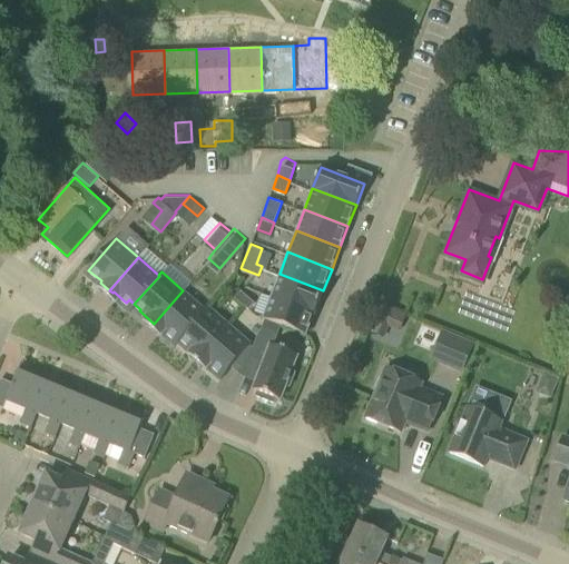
[(315,312),(323,290),(280,274),(272,295),(315,312)]
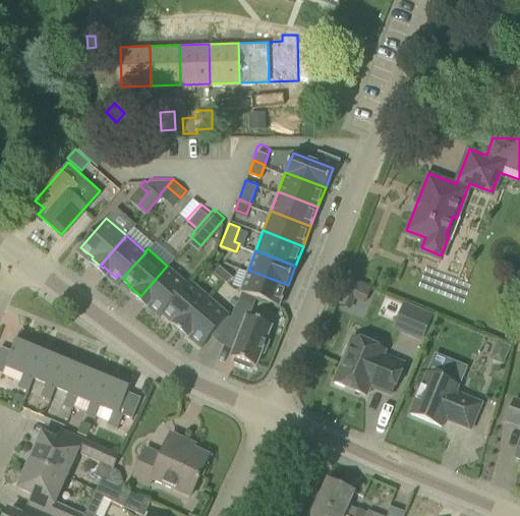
[(221,265),(216,271),(227,281),(233,275),(221,265)]
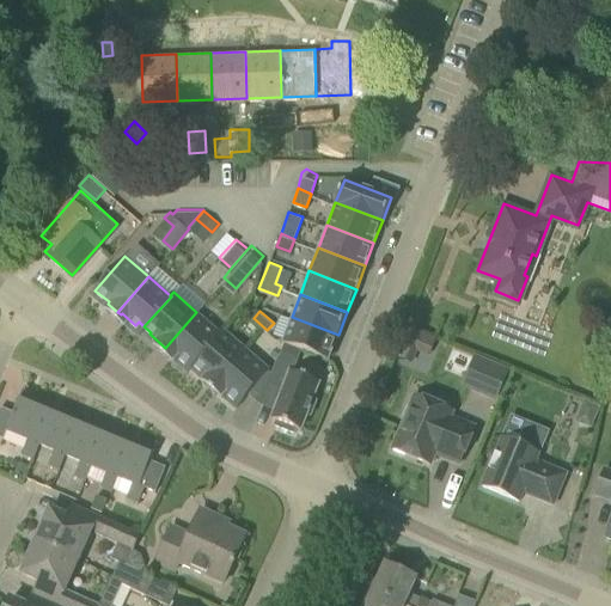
[(219,332),(219,331),(196,312),(165,348),(172,354),(173,352),(187,363),(190,360),(193,362),(219,332)]
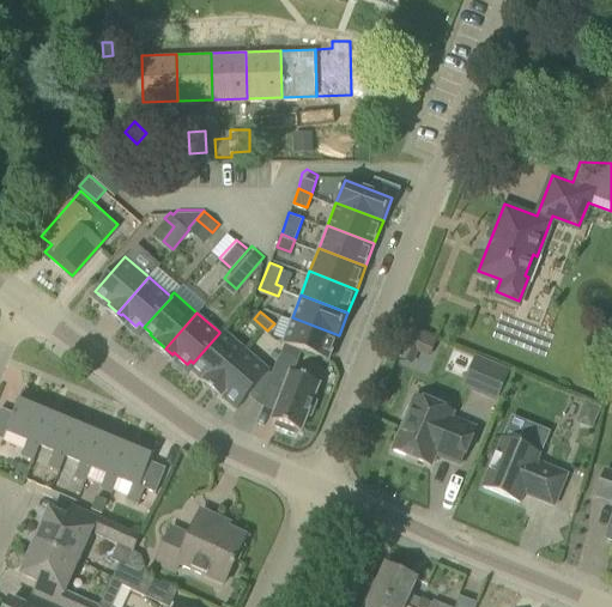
[(331,358),(339,335),(292,317),(283,340),(331,358)]
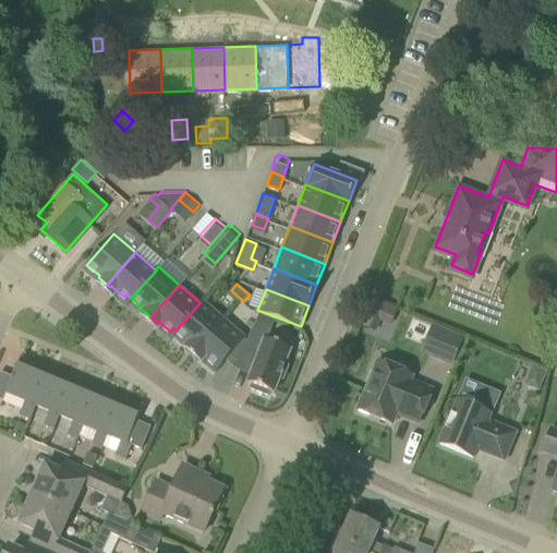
[(195,350),(223,317),(202,299),(200,302),(200,303),(176,331),(184,338),(183,339),(195,350)]
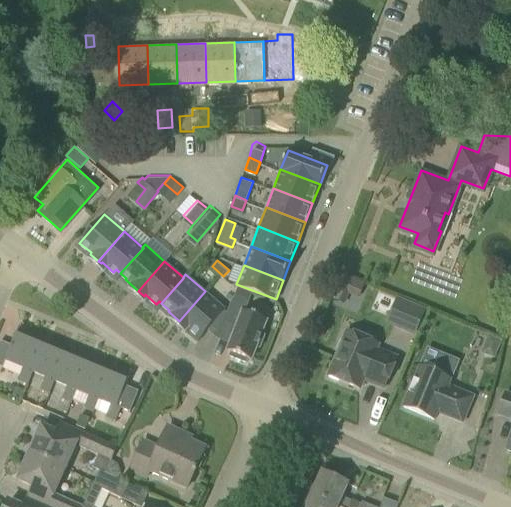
[(228,311),(227,310),(205,291),(179,321),(184,326),(185,324),(197,334),(211,318),(221,327),(226,314),(227,314),(228,311)]
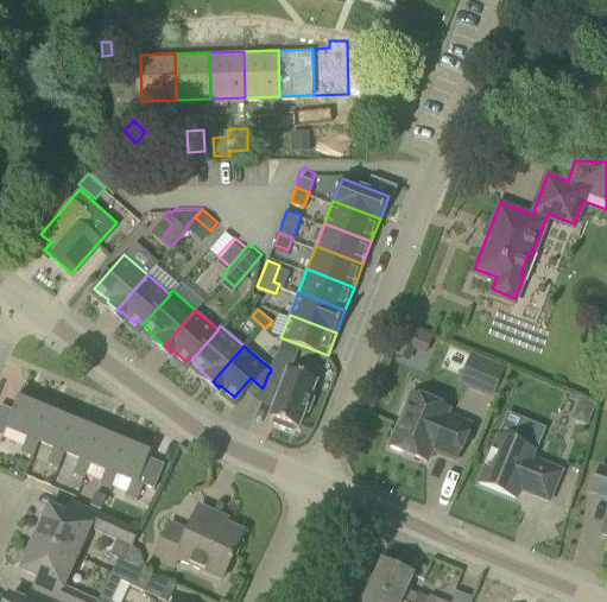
[(493,395),(507,363),(472,349),(459,381),(493,395)]
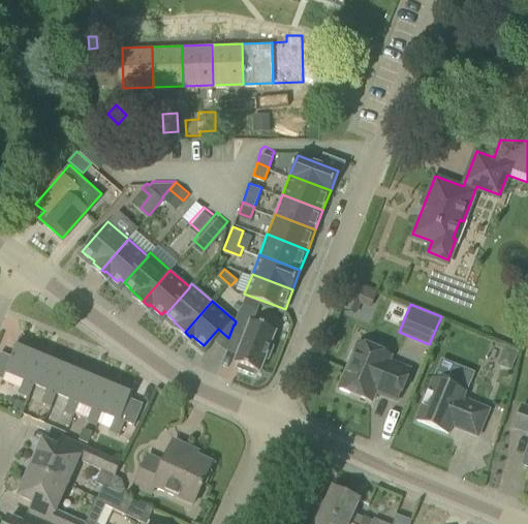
[(256,312),(241,306),(236,321),(235,325),(233,329),(244,334),(234,360),(239,362),(238,366),(254,372),(256,369),(260,370),(266,357),(269,358),(274,343),(271,342),(276,329),(253,320),(256,312)]
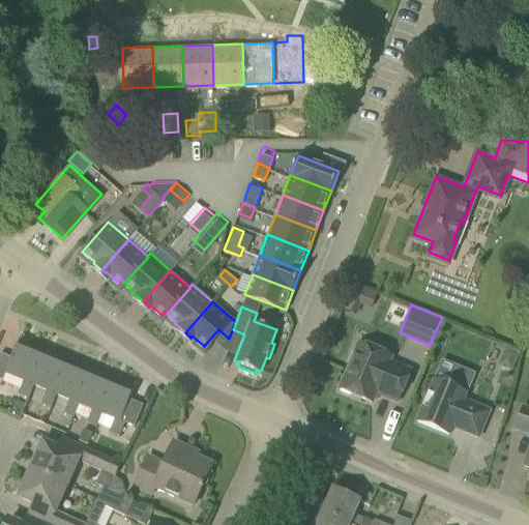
[(29,380),(43,346),(20,336),(12,355),(1,350),(0,351),(0,377),(3,378),(6,370),(25,378),(29,380)]
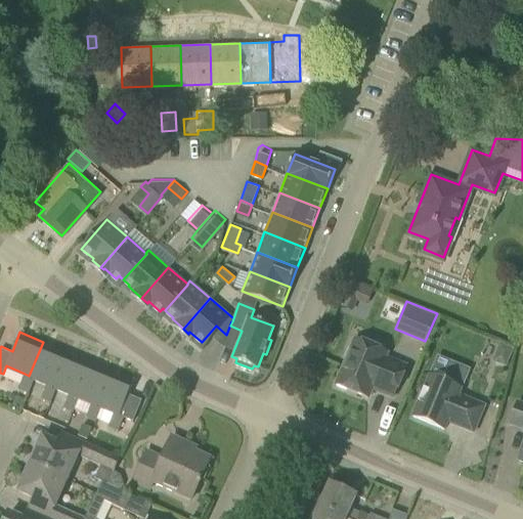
[(394,394),(406,364),(385,355),(387,350),(355,337),(337,382),(368,395),(373,385),(394,394)]
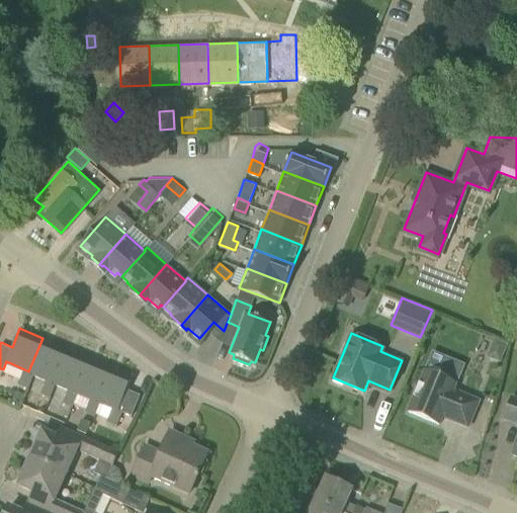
[(494,336),(489,349),(491,356),(501,360),(508,341),(494,336)]
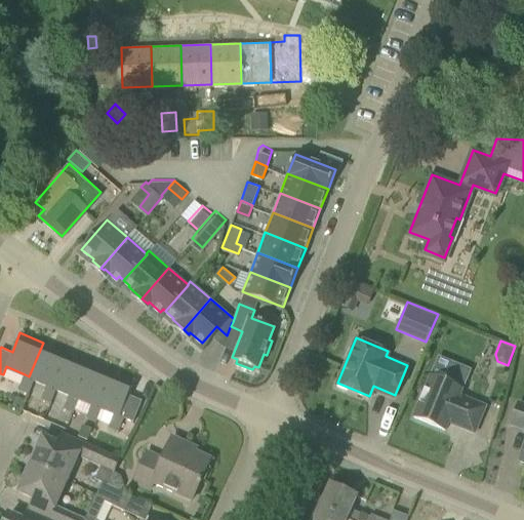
[(51,386),(66,352),(43,343),(29,376),(25,374),(18,387),(29,391),(34,378),(46,384),(51,386)]
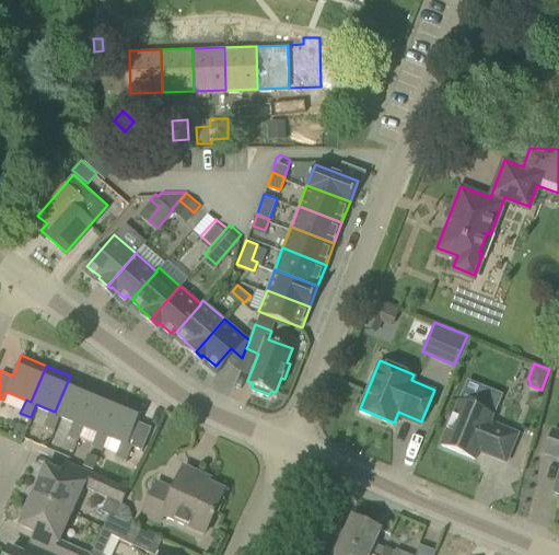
[(79,421),(94,385),(70,376),(55,412),(49,409),(45,423),(55,427),(60,414),(74,419),(79,421)]
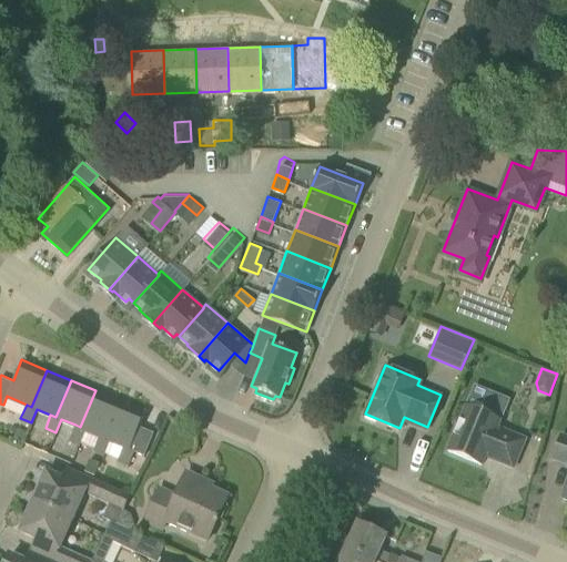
[(509,397),(475,384),(448,448),(482,462),(486,453),(514,466),(525,437),(497,425),(509,397)]
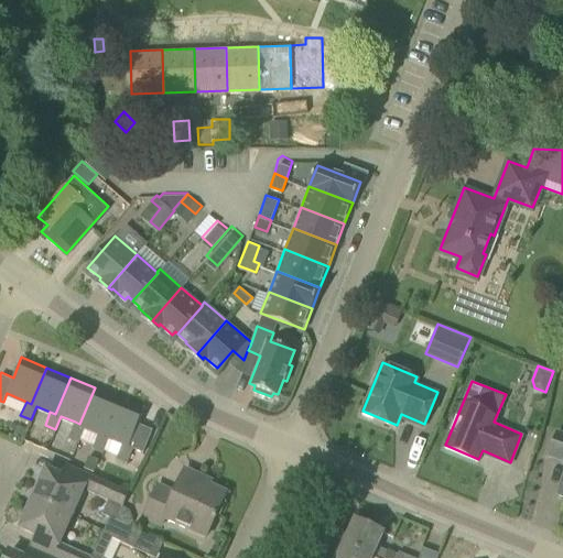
[(104,434),(119,397),(95,387),(79,424),(75,422),(69,435),(79,439),(85,426),(98,431),(104,434)]
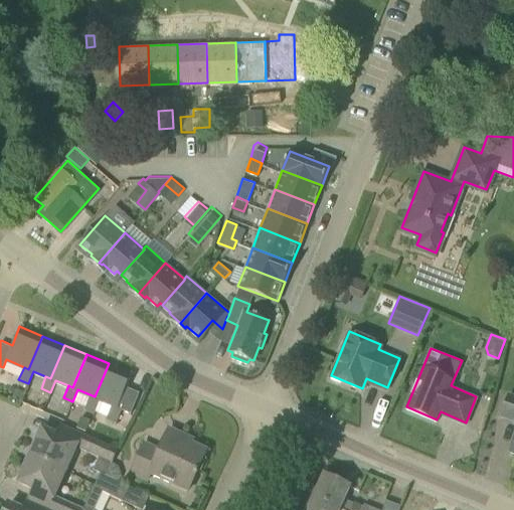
[(95,396),(90,394),(84,406),(95,410),(100,398),(113,403),(108,416),(117,419),(122,408),(131,412),(140,391),(126,385),(132,373),(109,363),(95,396)]
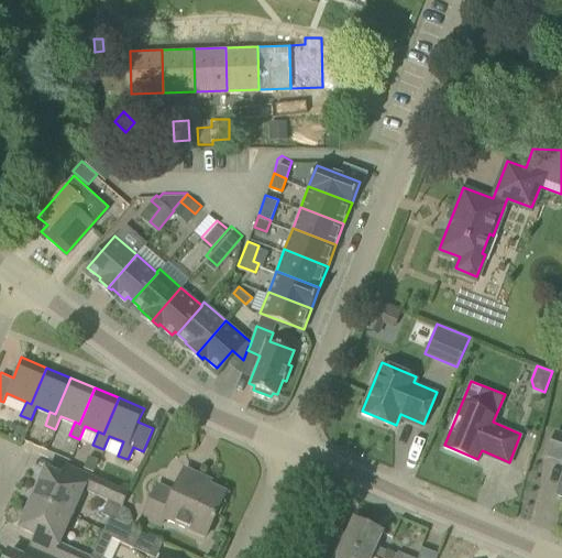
[(21,439),(26,426),(18,422),(12,435),(21,439)]
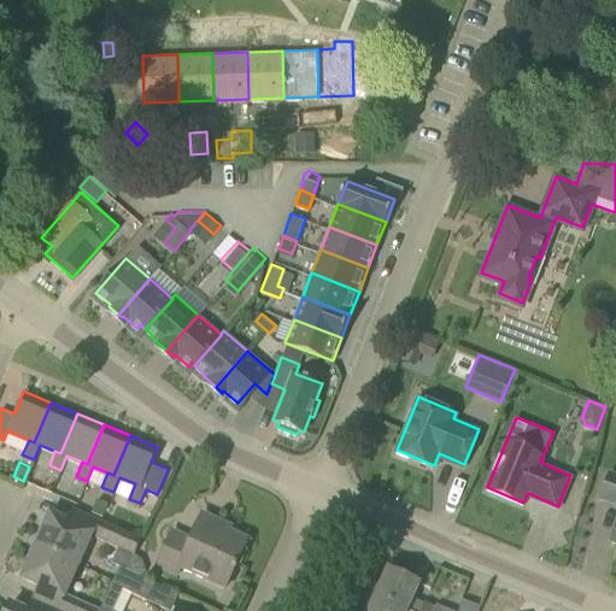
[(615,470),(609,468),(600,493),(615,499),(615,526),(611,539),(615,540),(615,470)]
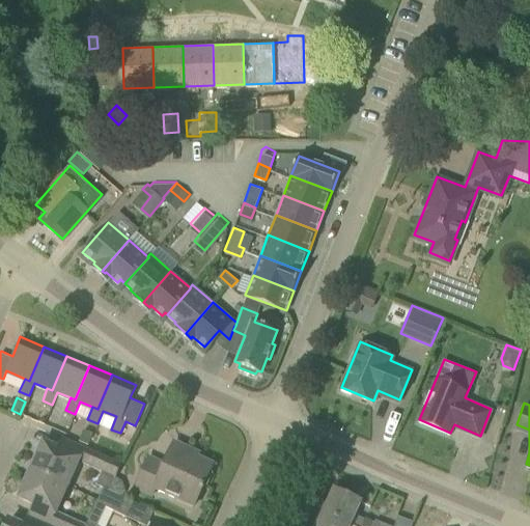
[(93,432),(84,427),(79,439),(88,443),(93,432)]
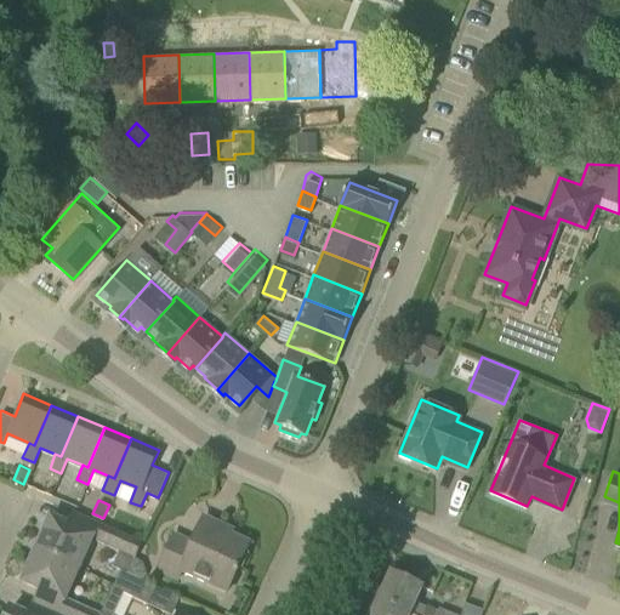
[(136,556),(143,539),(73,508),(68,522),(51,514),(37,547),(79,565),(92,536),(136,556)]
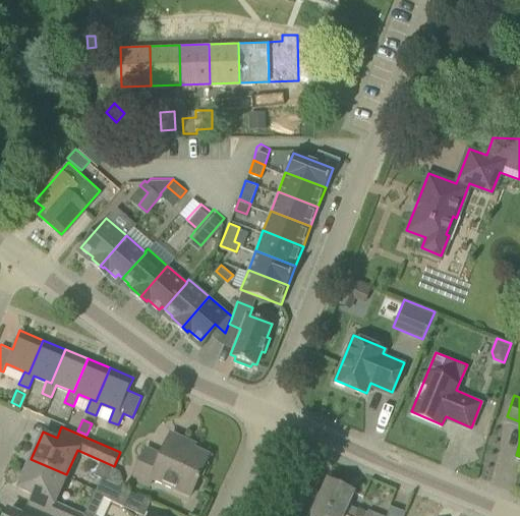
[(209,453),(181,441),(183,437),(171,432),(162,453),(147,446),(133,476),(149,483),(152,476),(190,494),(209,453)]
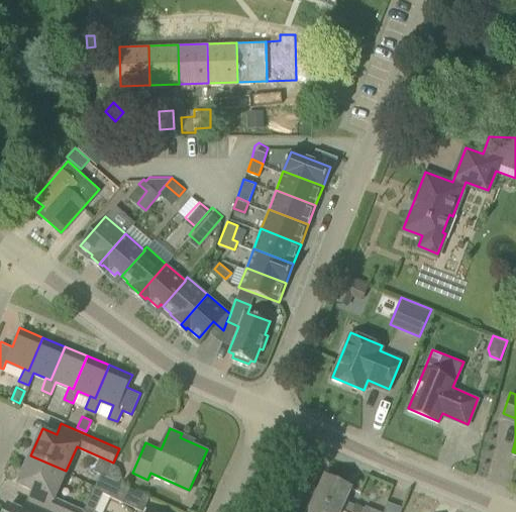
[(60,497),(56,495),(66,471),(30,455),(18,483),(32,488),(27,499),(53,511),(60,497)]
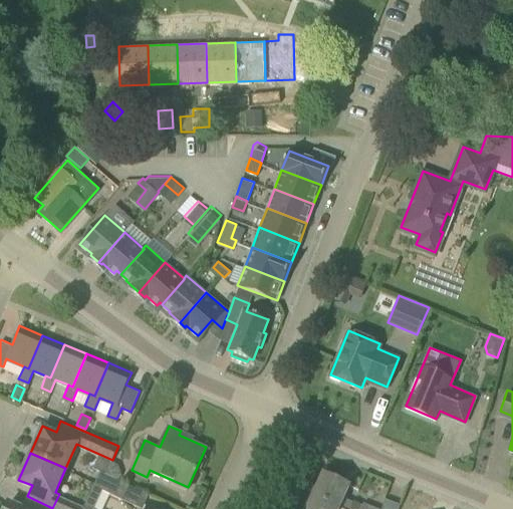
[(118,462),(112,460),(106,473),(118,478),(121,471),(118,462)]
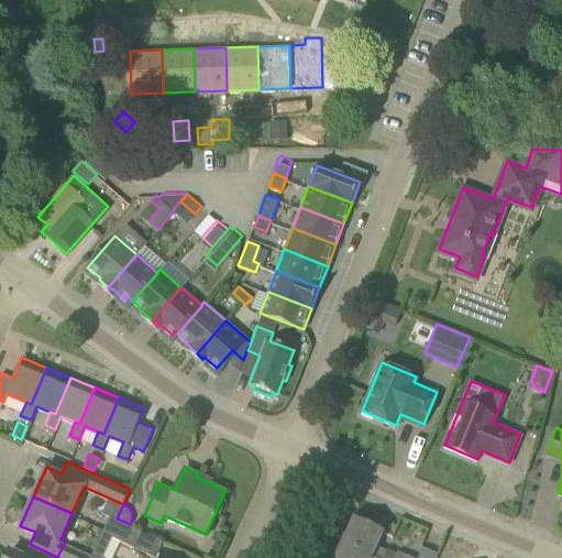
[(110,514),(102,531),(134,546),(141,529),(130,524),(117,518),(110,514)]
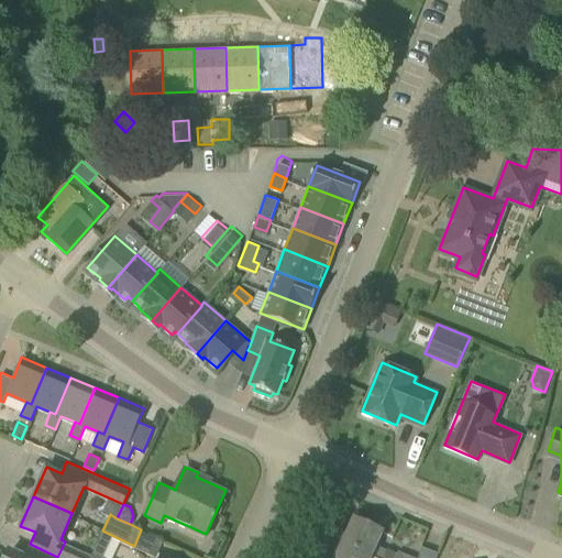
[(354,516),(343,540),(381,557),(394,557),(397,550),(387,546),(386,547),(377,544),(384,529),(354,516)]
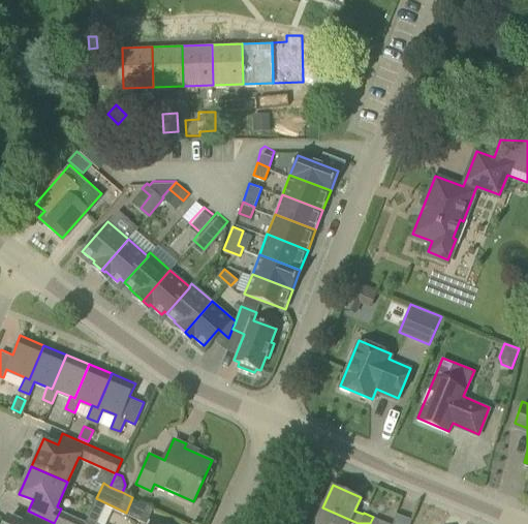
[(358,523),(322,507),(314,523),(358,523)]
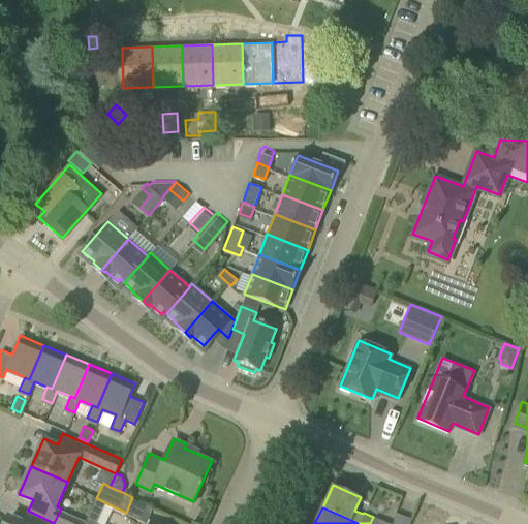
[(84,523),(86,520),(61,509),(54,523),(56,523),(84,523)]
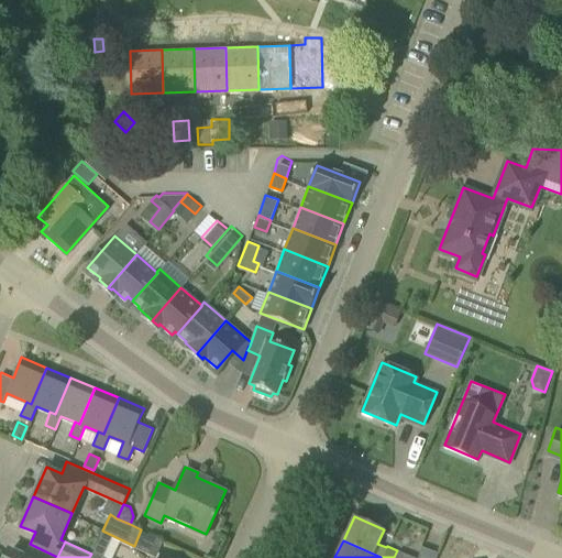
[(24,556),(10,549),(6,557),(59,557),(57,557),(30,544),(24,556)]
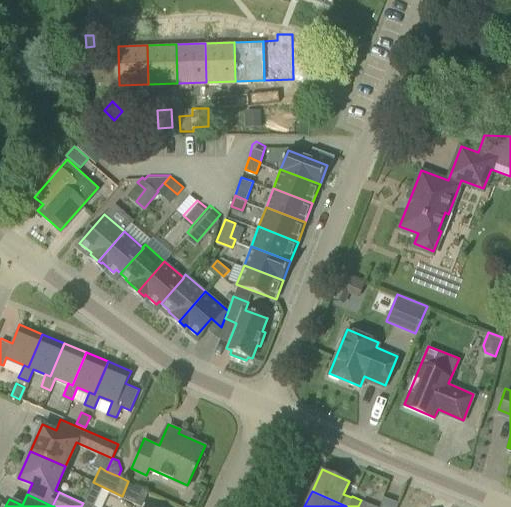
[(396,506),(399,501),(384,494),(378,506),(396,506)]
